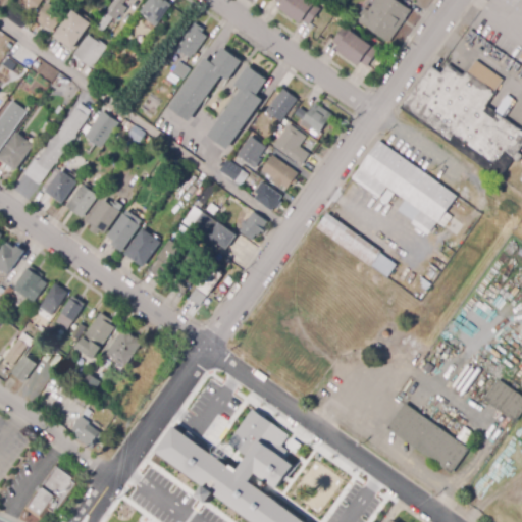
[(43,0),(21,30),(5,17),(17,0),(43,0)]
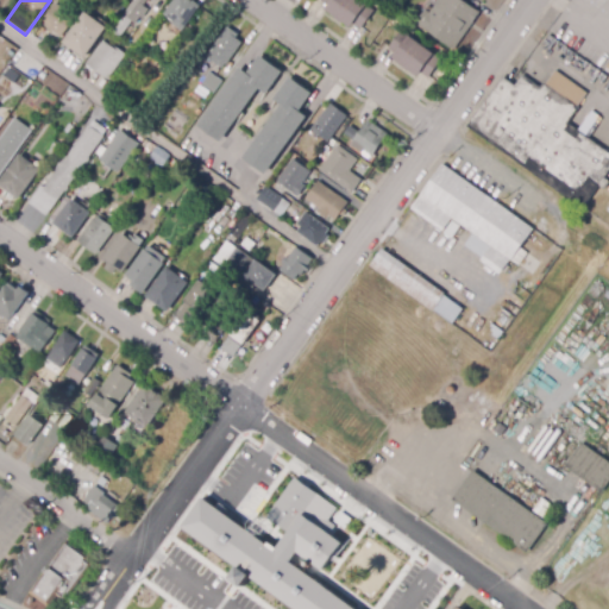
[(120,38),(112,32),(133,0),(146,0),(144,6),(149,11),(143,19),(140,17),(136,24),(132,22),(120,38)]
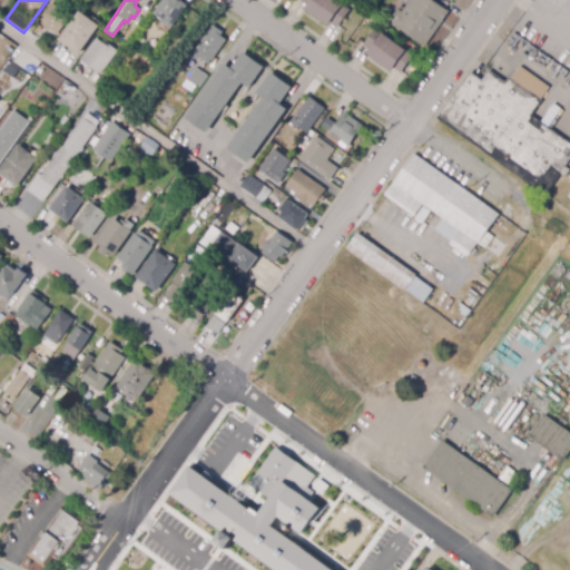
[(170,29),(161,22),(164,20),(154,13),(163,0),(179,0),(188,6),(170,29)]
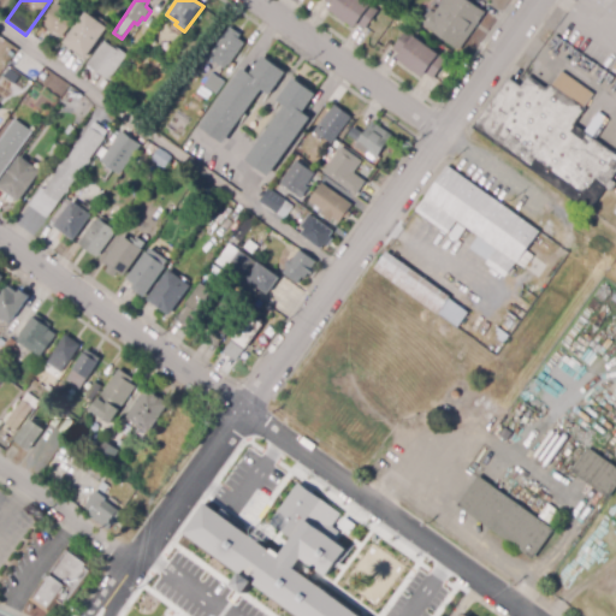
[(366,30),(357,24),(355,29),(329,10),(332,6),(324,0),(362,0),(379,11),(366,30)]
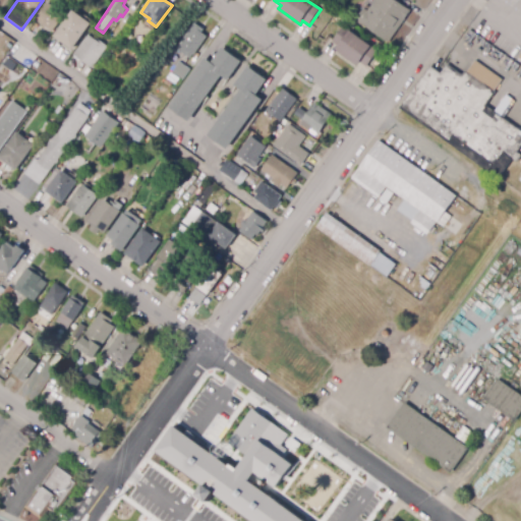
[(389,46),(359,25),(377,0),(390,0),(410,14),(389,46)]
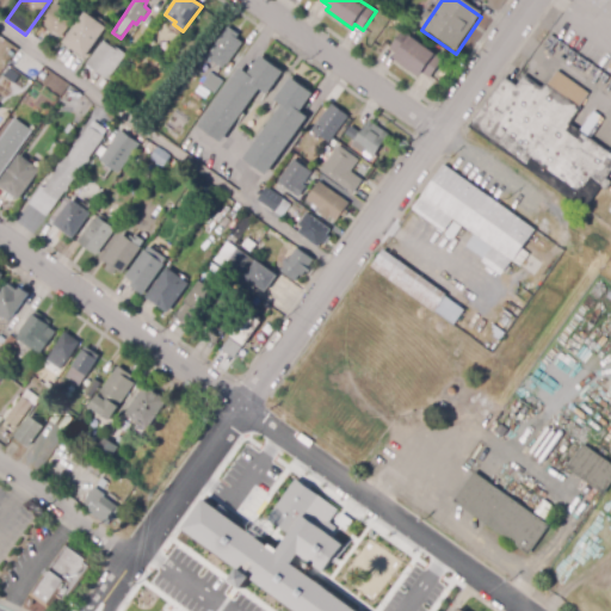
[(57,36),(37,22),(51,1),(72,17),(57,36)]
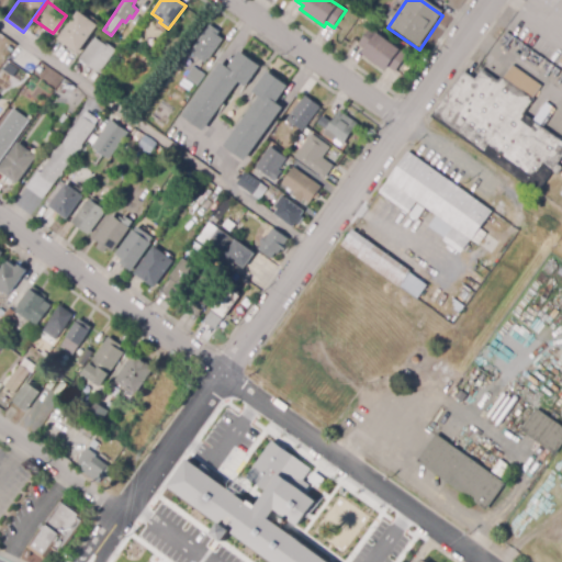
[(76,14),(97,29),(76,57),(56,42),(76,14)]
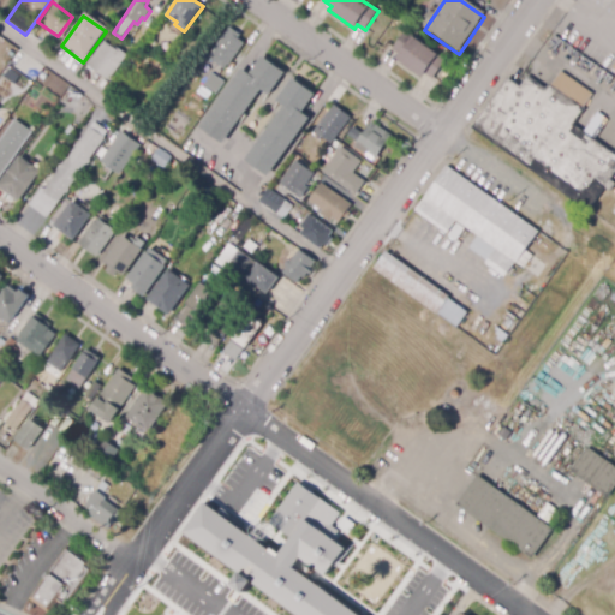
[(230,66),(212,53),(230,28),(240,35),(238,40),(245,43),(230,66)]
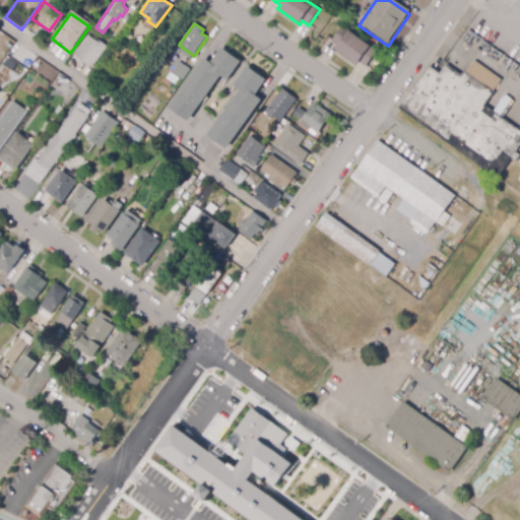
[(367,67),(360,63),(358,66),(335,51),(337,47),(331,43),(343,25),(379,50),(367,67)]
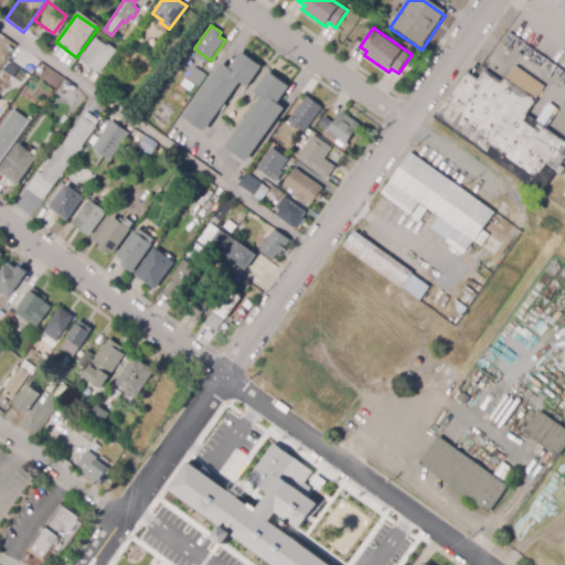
[(118,32),(124,35),(119,41),(115,38),(118,32)]
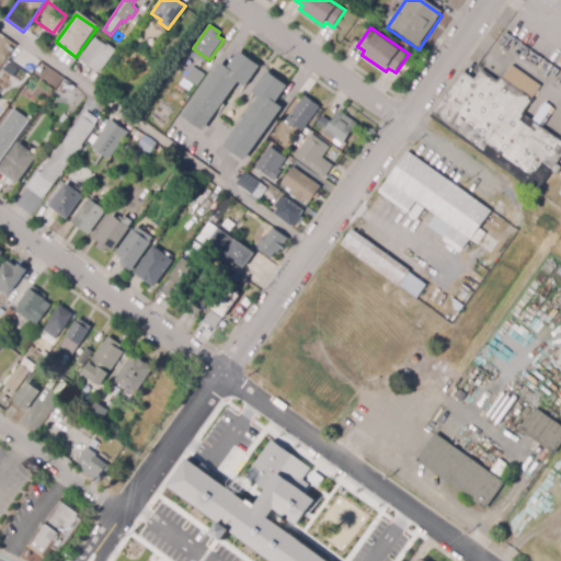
[(100,73),(80,59),(95,38),(103,44),(104,43),(116,50),(100,73)]
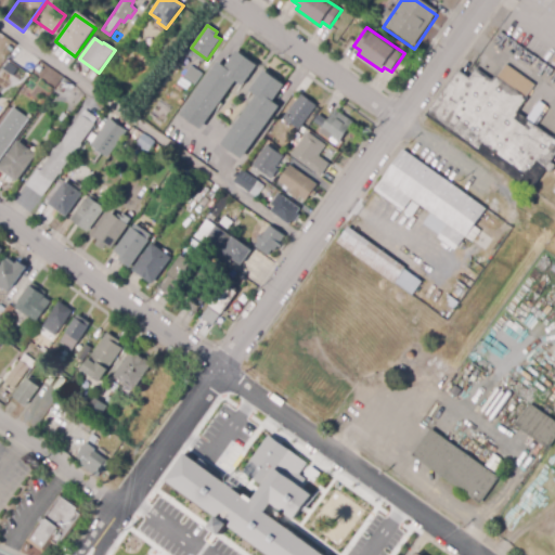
[(201,130),(182,116),(219,63),(227,68),(237,52),(257,66),(243,86),(235,80),(201,130)]
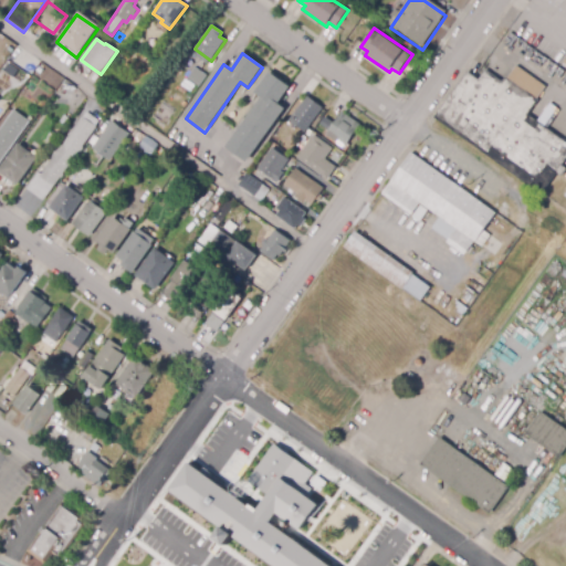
[(196,65),(207,74),(200,85),(188,76),(196,65)]
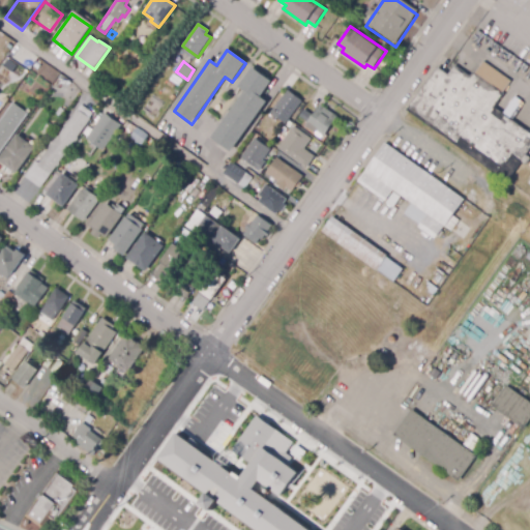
[(472,75),(475,69),(507,92),(497,107),(529,129),(529,150),(509,180),(408,109),(438,65),(449,72),(457,63),(472,75)]
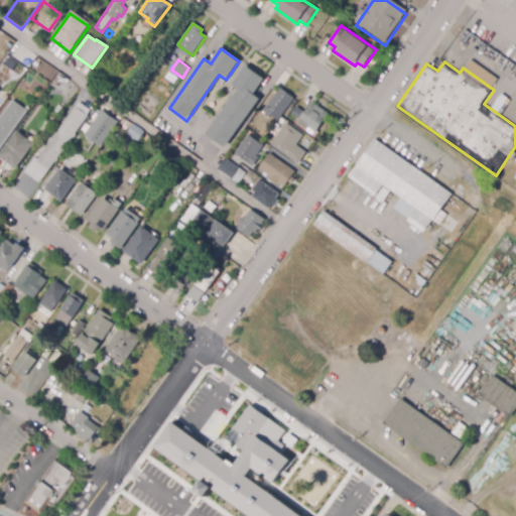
[(224,148),(206,134),(238,89),(232,85),(246,66),(264,79),(253,94),(259,99),(224,148)]
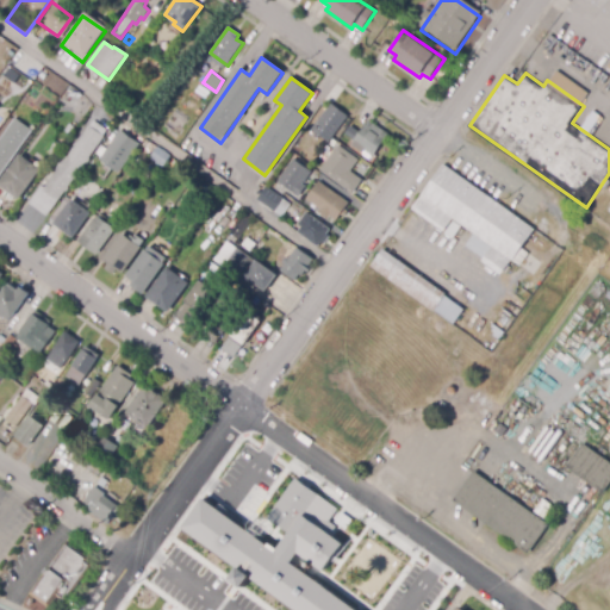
[(191,99),(199,87),(207,93),(199,105),(191,99)]
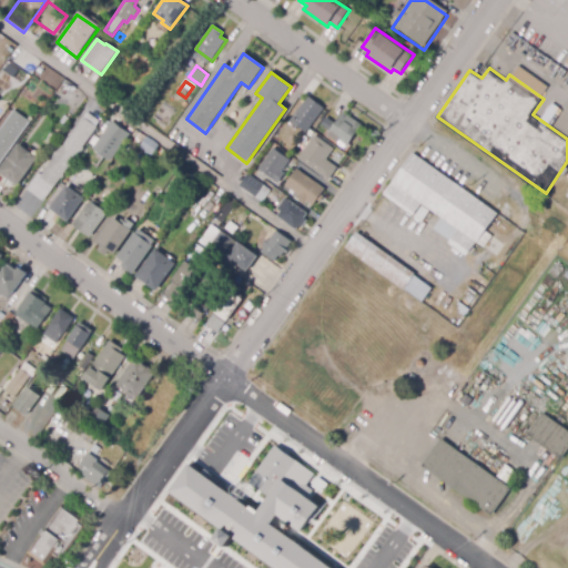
[(306,133),(290,121),(307,97),(324,109),(306,133)]
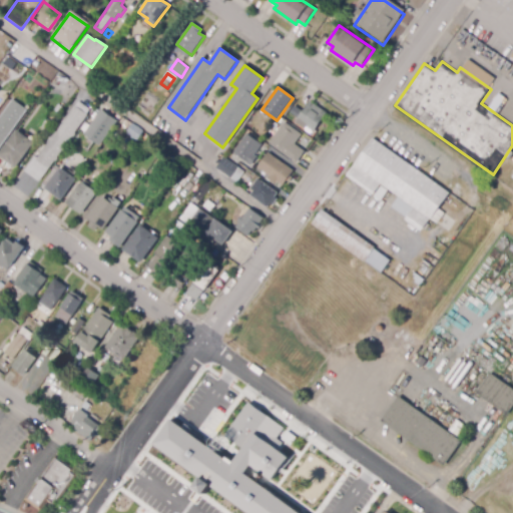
[(0,148),(0,117),(12,100),(27,110),(0,148)]
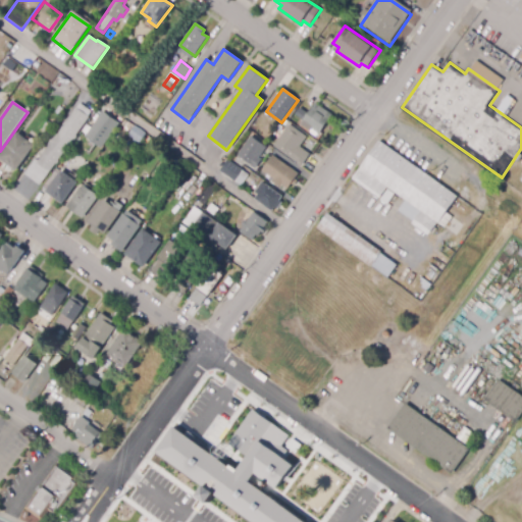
[(320,134),(312,128),(310,132),(301,125),(304,122),(303,121),(315,103),(332,115),(320,134)]
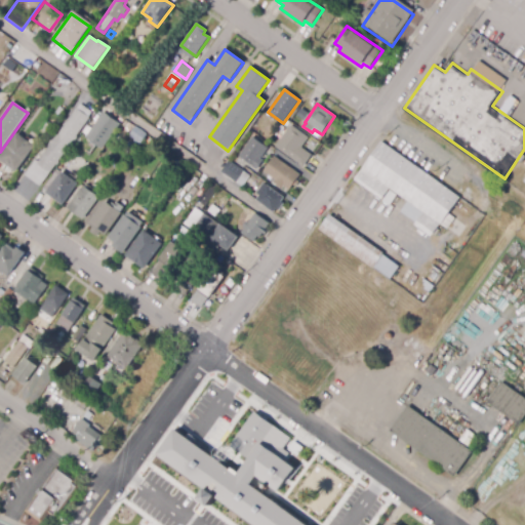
[(41,187),(26,175),(36,160),(38,162),(77,109),(80,105),(91,113),(88,117),(89,118),(41,187)]
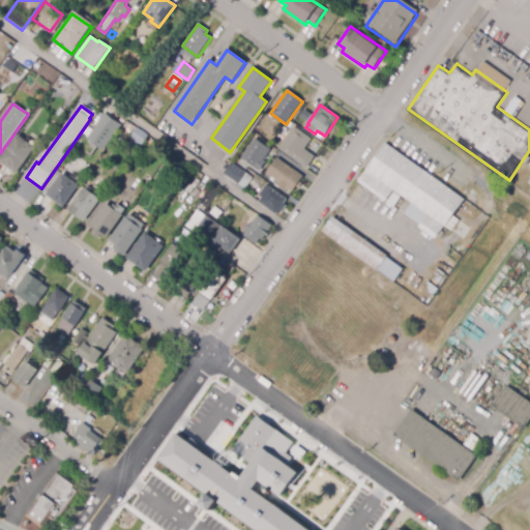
[(86,138),(104,113),(121,125),(104,150),(86,138)]
